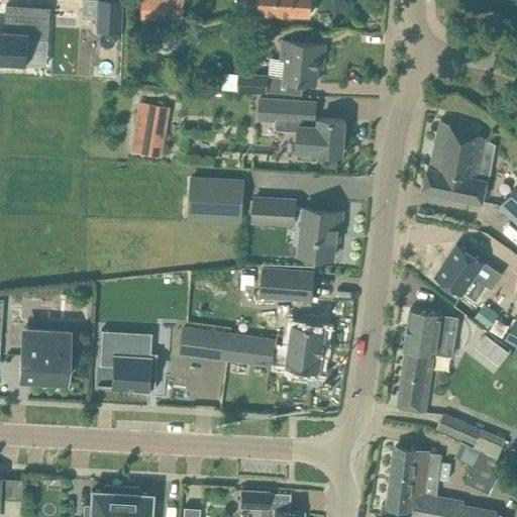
[(83,0),(83,17),(98,18),(98,30),(123,31),(124,0),(83,0)]
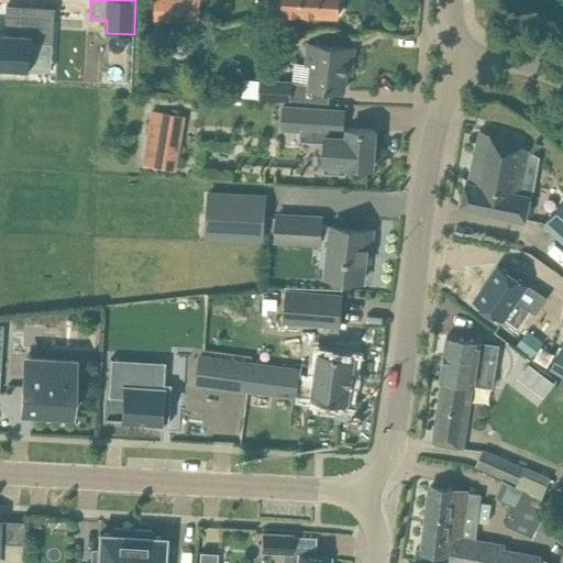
[(154,0),(154,21),(172,22),(173,0),(154,0)]
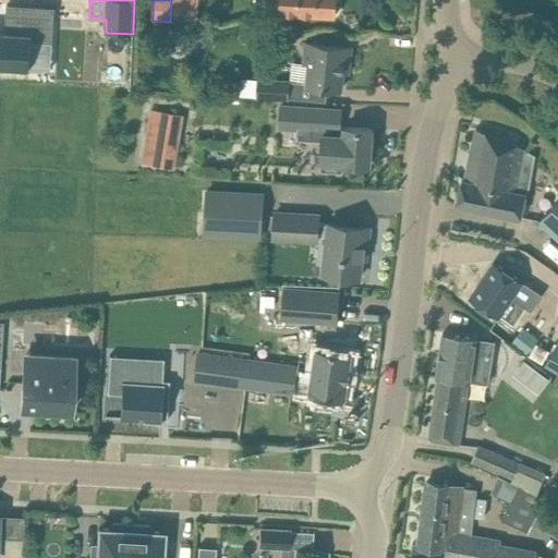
[(277,0),(277,8),(281,10),(280,13),(313,15),(335,16),(335,0),(277,0)]
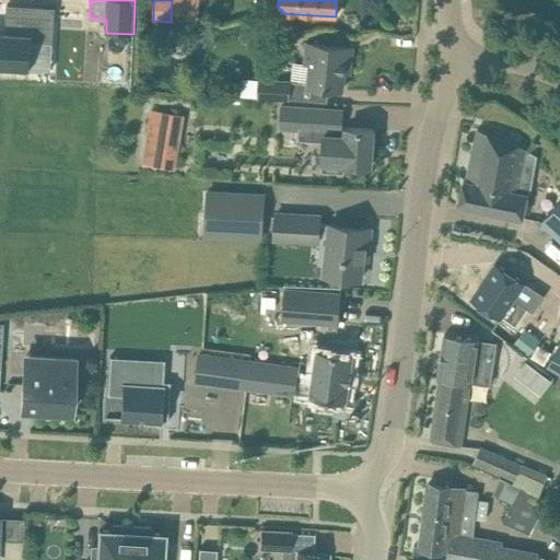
[(0,66),(30,68),(32,42),(53,43),(55,8),(7,4),(7,7),(4,33),(0,32),(0,66)]
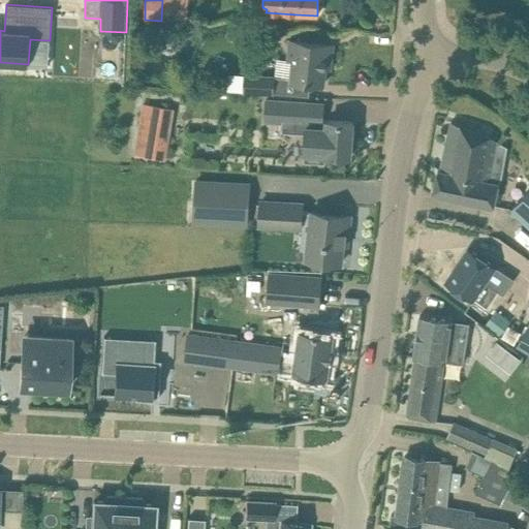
[(231,26),(226,37),(235,41),(240,30),(231,26)]
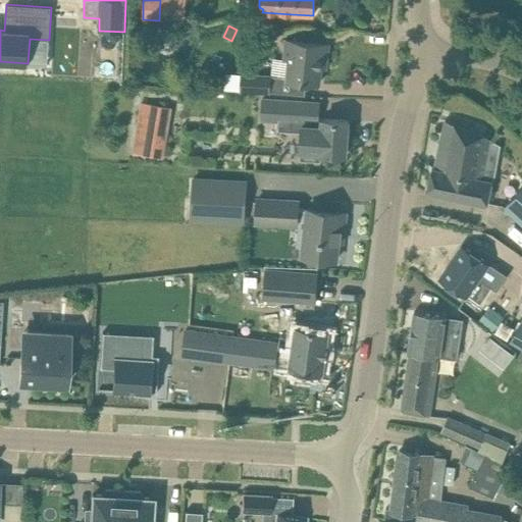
[(326,58),(328,48),(328,43),(284,39),(282,59),(288,60),(285,81),(319,84),(322,58),(326,58)]
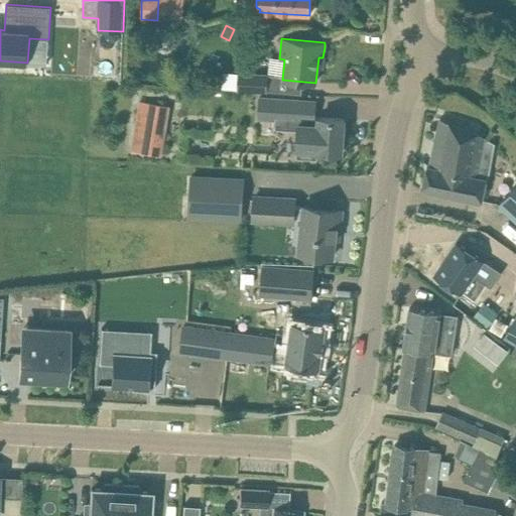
[(266,76),(238,75),(237,89),(266,91),(266,76)]
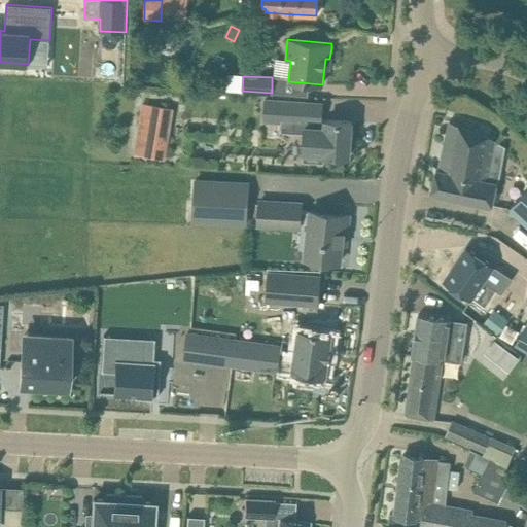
[(305,132),(304,162),(323,163),(324,154),(349,155),(352,121),(305,118),(306,103),(265,100),(264,121),(281,124),(281,131),(305,132)]
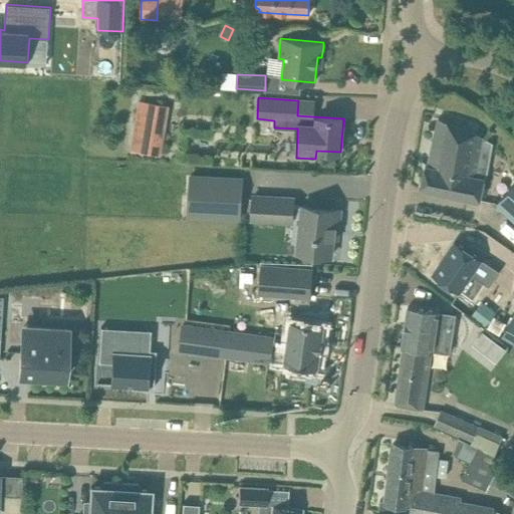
[(161,155),(165,130),(169,107),(139,102),(138,107),(134,137),(132,150),(161,155)]
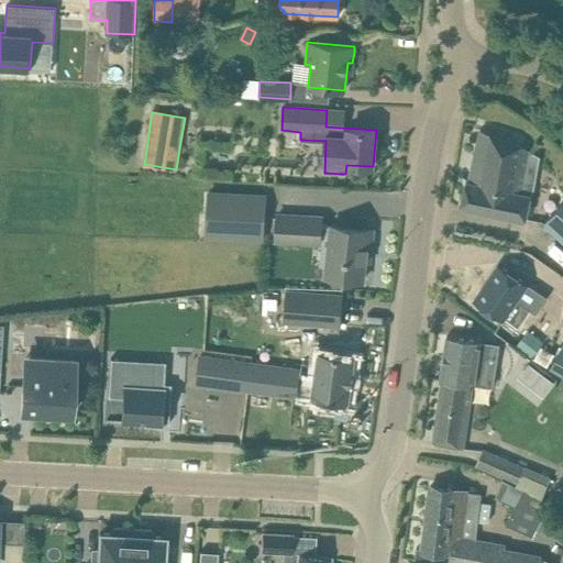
[(523,195),(529,164),(538,165),(540,158),(523,147),(481,130),(468,181),(466,181),(461,208),(525,222),(530,196),(523,195)]
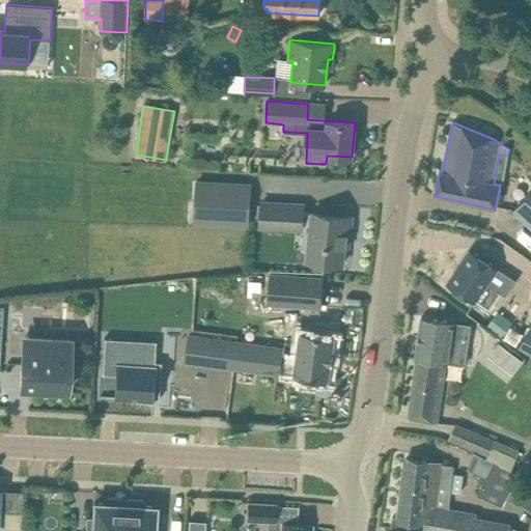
[(252,183),(196,179),(194,225),(250,227),(252,183)]
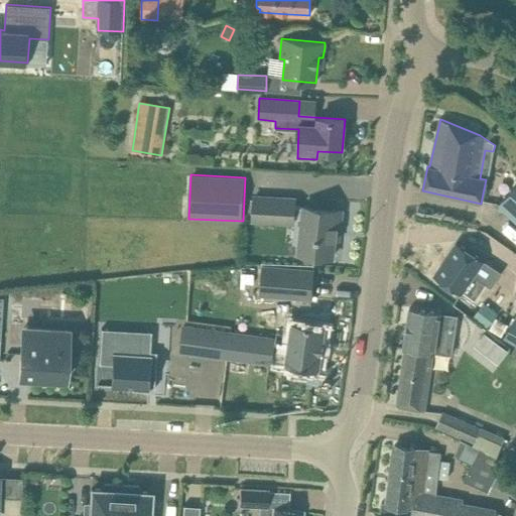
[(515,185),(498,205),(515,222),(515,185)]
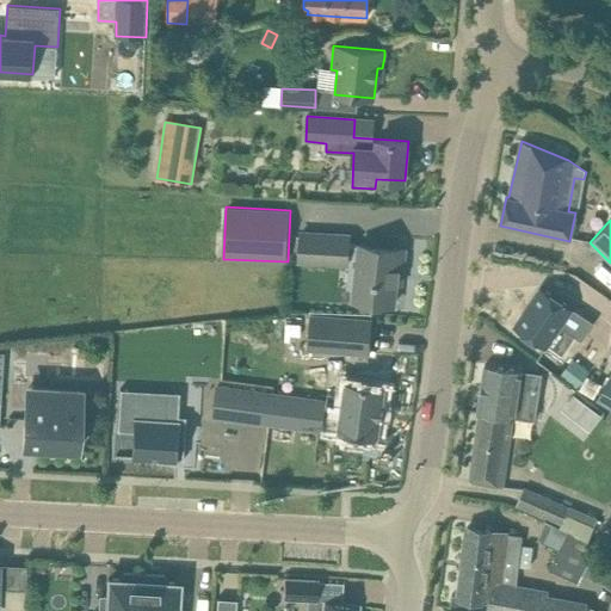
[(353,301),(394,304),(397,271),(402,271),(405,250),(359,245),(359,246),(349,245),(349,236),(300,234),(297,261),(347,265),(347,259),(358,259),(353,301)]
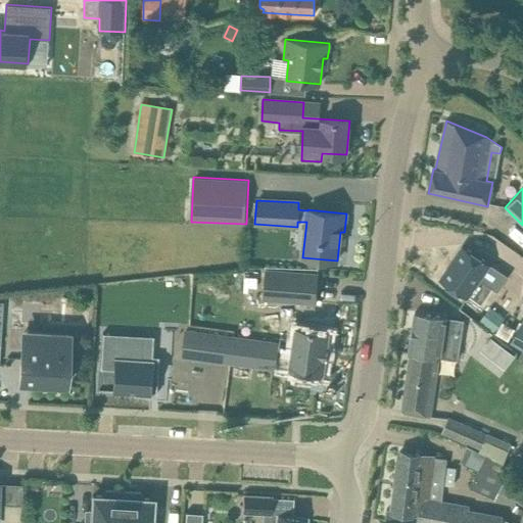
[(463,245),(440,279),(467,297),(468,295),(481,304),(493,288),(480,279),(490,264),(463,245)]
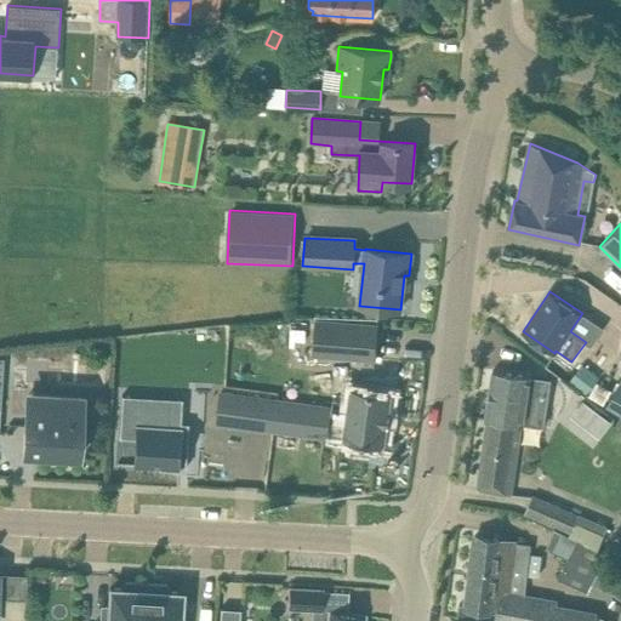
[(313,357),(375,360),(376,326),(315,322),(313,357)]
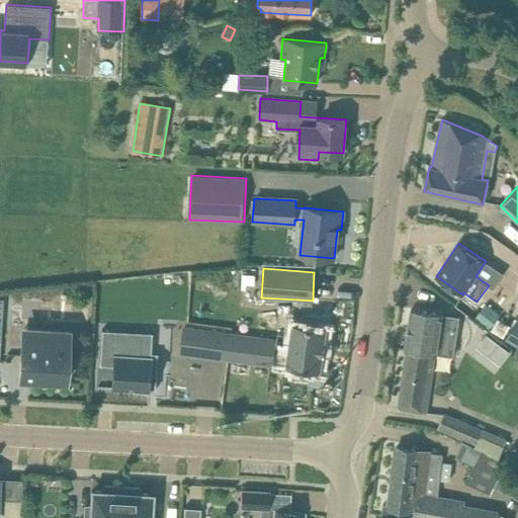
[(407,349),(399,408),(418,411),(426,412),(435,353),(436,354),(453,356),(455,341),(459,317),(442,314),(431,313),(411,310),(405,349),(407,349)]
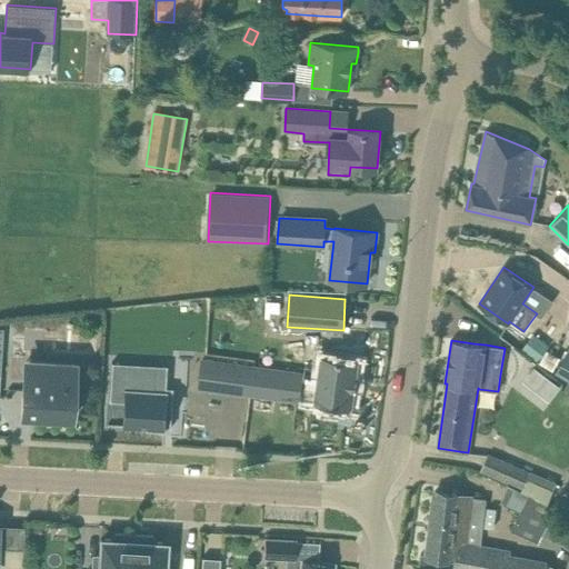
[(568,349),(556,371),(568,378),(568,349)]
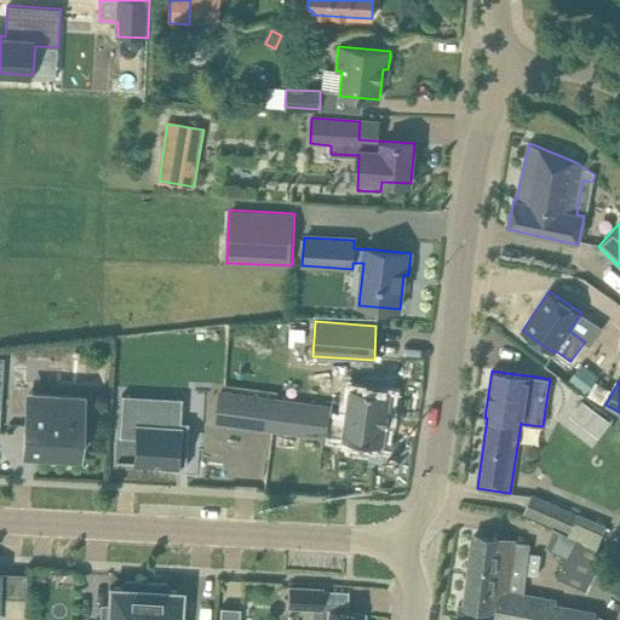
[(390,394),(360,389),(356,413),(331,409),(331,406),(275,397),(275,399),(220,391),(216,424),(326,440),(327,435),(344,437),(344,438),(383,445),(390,394)]
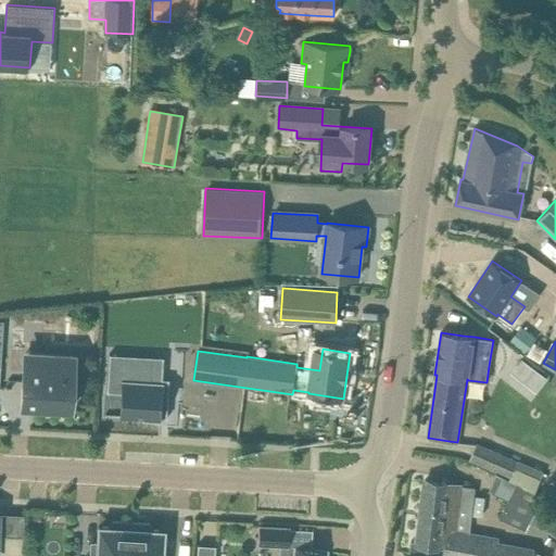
[(109,361),(106,392),(109,392),(109,388),(110,388),(122,388),(122,393),(119,416),(144,417),(161,418),(161,417),(167,418),(168,408),(168,396),(162,396),(163,379),(154,378),(155,361),(128,359),(110,358),(111,354),(109,354),(109,361)]
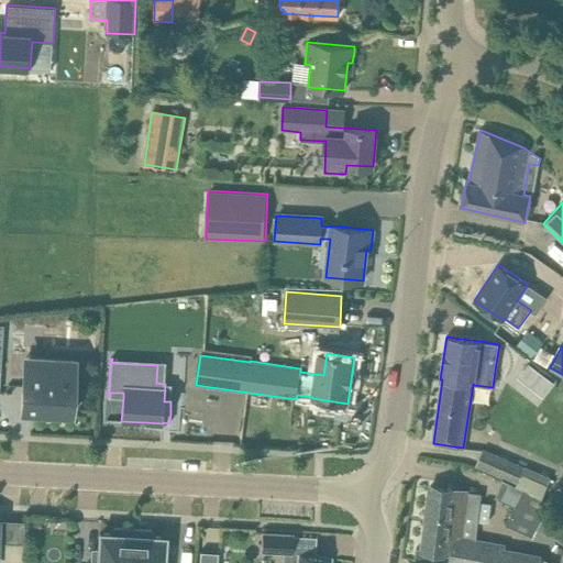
[(23,377),(21,411),(72,415),(74,362),(42,361),(24,360),(23,377)]
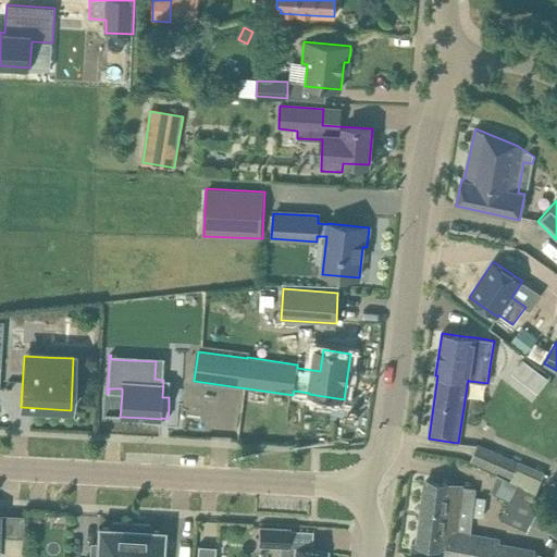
[(471,461),(511,479),(511,480),(518,484),(535,493),(542,480),(545,473),(519,460),(518,462),(479,445),(471,461)]
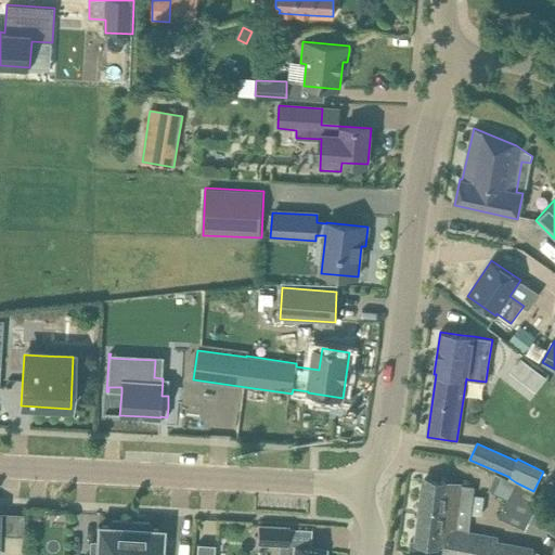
[(411,540),(408,553),(420,554),(430,554),(434,544),(444,546),(442,554),(529,554),(530,551),(494,543),(495,538),(468,533),(455,530),(461,483),(424,479),(416,541),(411,540)]
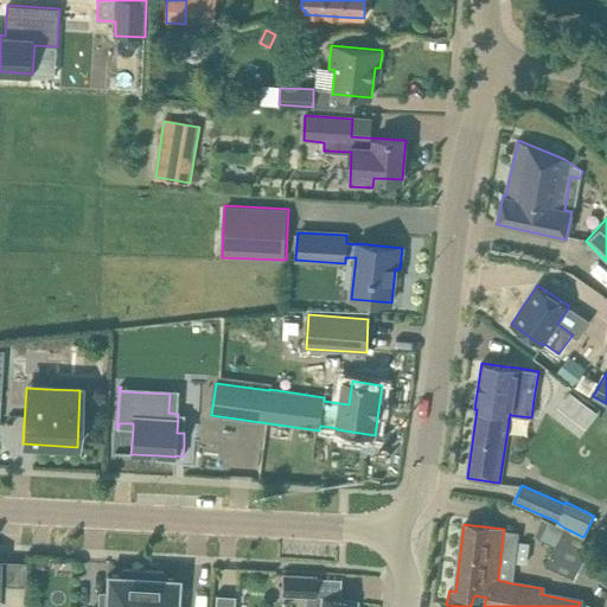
[(556,545),(545,568),(574,581),(579,572),(606,583),(606,555),(592,548),(594,542),(583,537),(564,528),(556,545)]
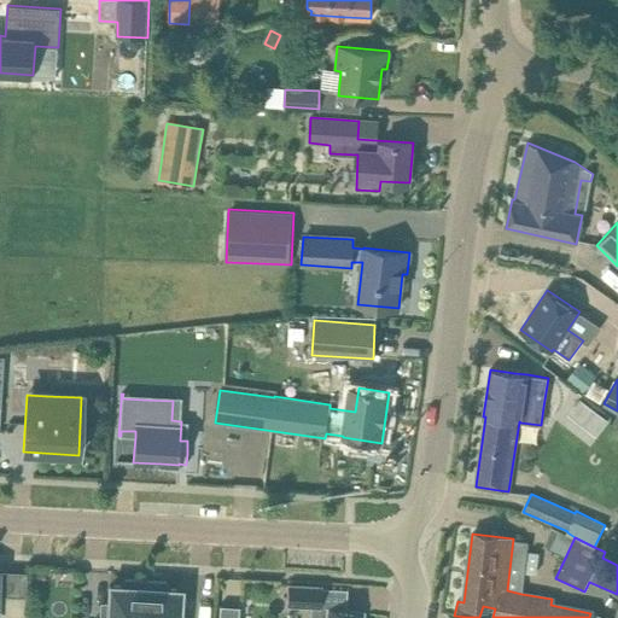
[(143,617),(145,581),(124,579),(124,586),(109,586),(108,616),(100,616),(100,617),(143,617)]
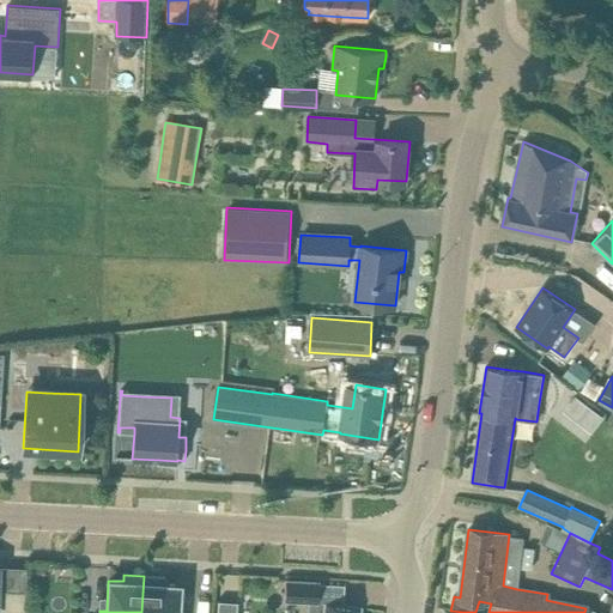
[(165,577),(144,576),(141,612),(177,612),(180,584),(164,583),(165,577)]
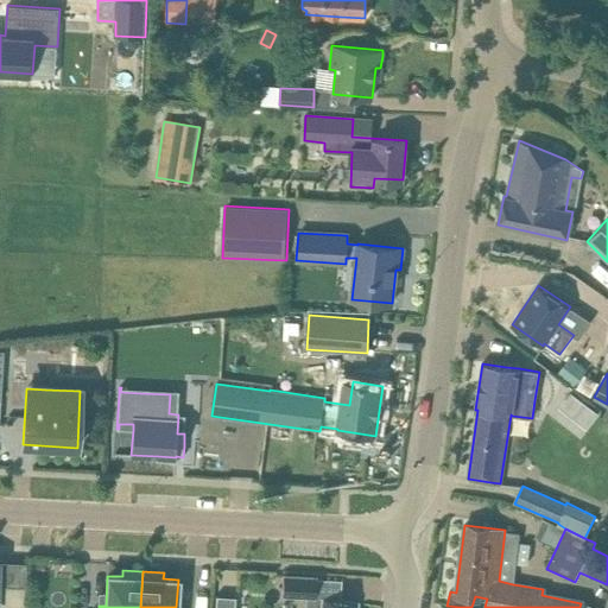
[(283,576),(282,595),(305,596),(303,607),(356,607),(358,602),(329,597),(329,599),(322,597),(315,596),(316,580),(316,577),(283,576)]
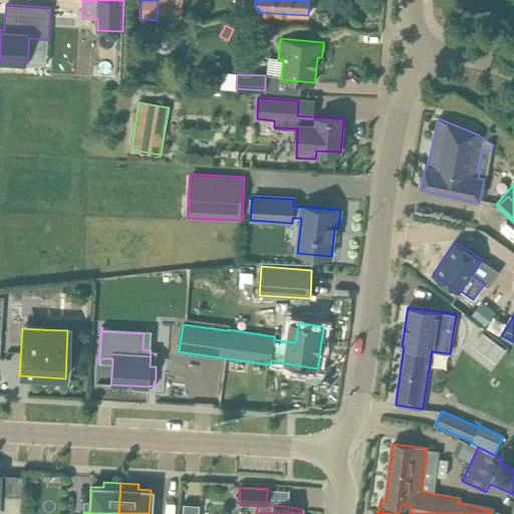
[(0,513),(19,513),(18,513),(19,495),(0,494),(0,513)]
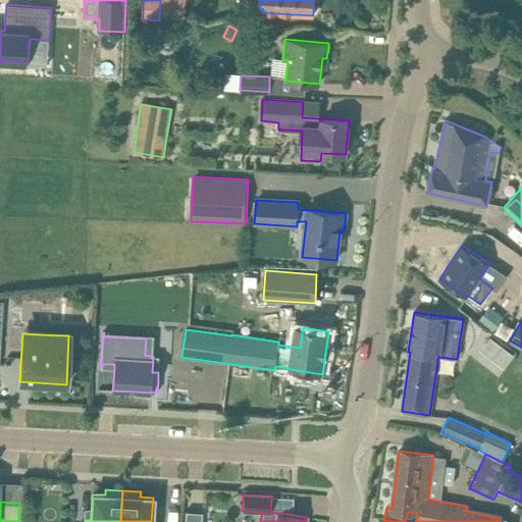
[(185,512),(184,521),(200,521),(201,513),(185,512)]
